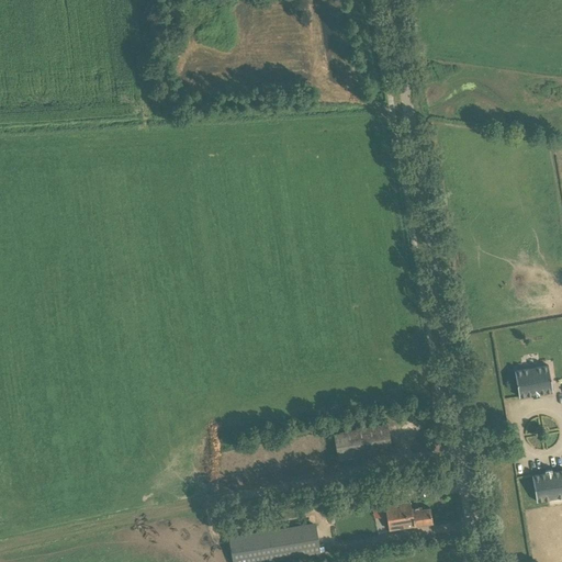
[(553,392),(549,366),(515,371),(519,397),(534,395),(534,398),(540,397),(539,394),(553,392)]
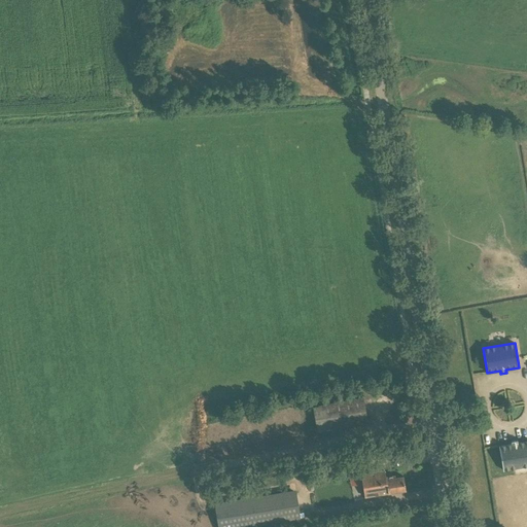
[(317,431),(367,422),(363,398),(313,408),(317,431)]
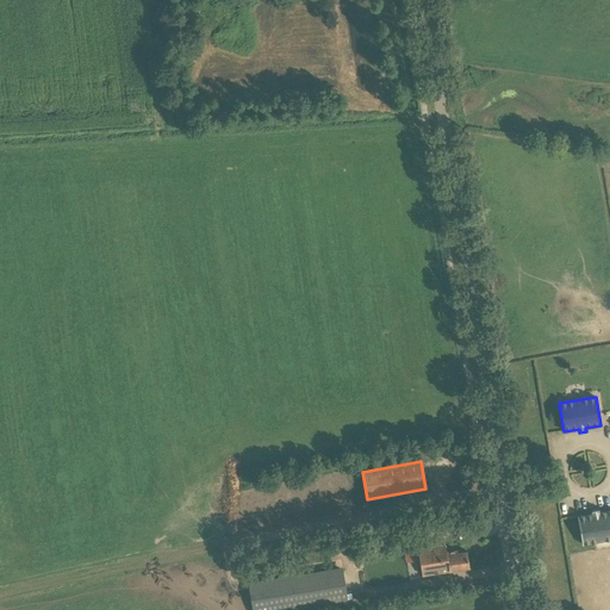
[(592,510),(593,514),(578,517),(583,545),(609,540),(609,511),(601,512),(599,509),(592,510)]
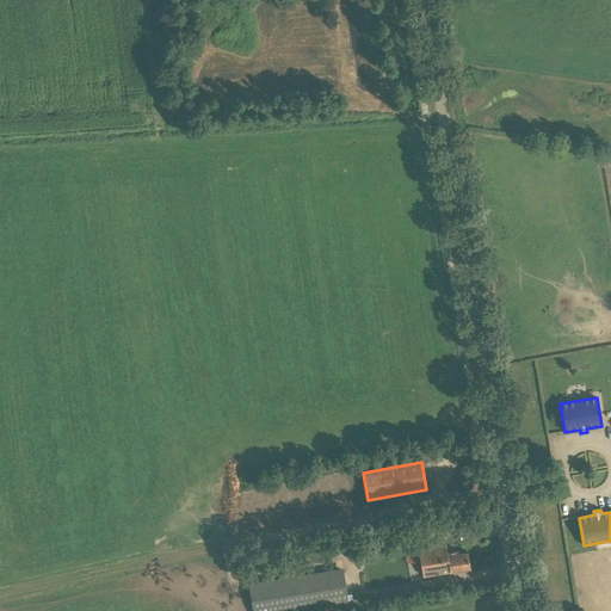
[(417,523),(423,551),(419,551),(421,563),(412,565),(414,578),(424,576),(470,568),(468,553),(460,554),(458,551),(448,553),(446,547),(433,549),(429,522),(417,523)]
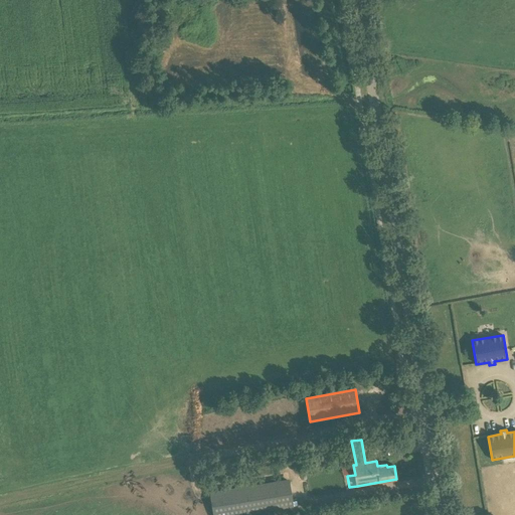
[(290,482),(210,495),(213,514),(238,514),(297,505),(297,501),(293,502),(290,482)]
